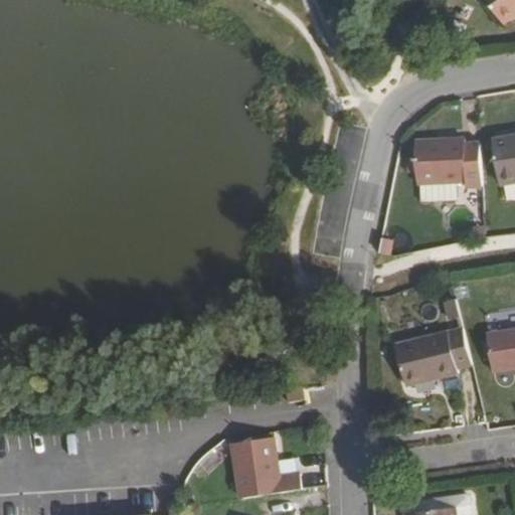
[(514,0),(467,0),(463,3),(487,37),(514,17),(514,0)]
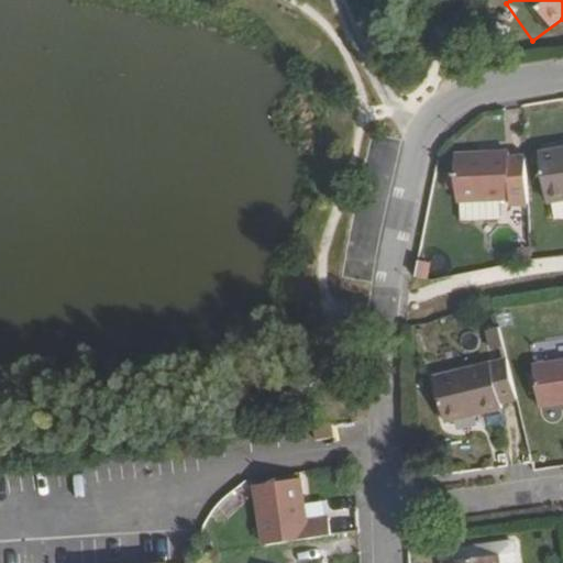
[(562,155),(533,161),(540,210),(562,206),(562,155)]
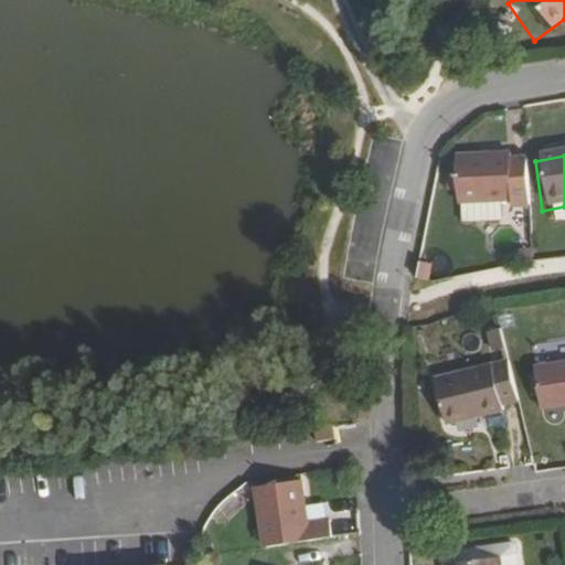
[(505,208),(524,208),(522,162),(507,164),(503,164),(503,157),(482,159),(482,166),(449,167),(451,209),(505,204),(505,208)]
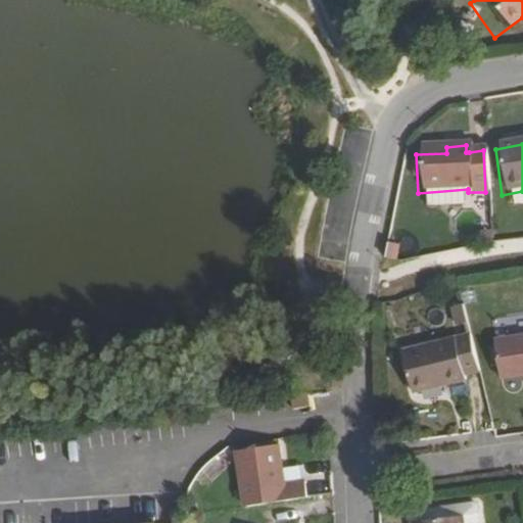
[(465,320),(461,302),(447,305),(452,322),(465,320)]
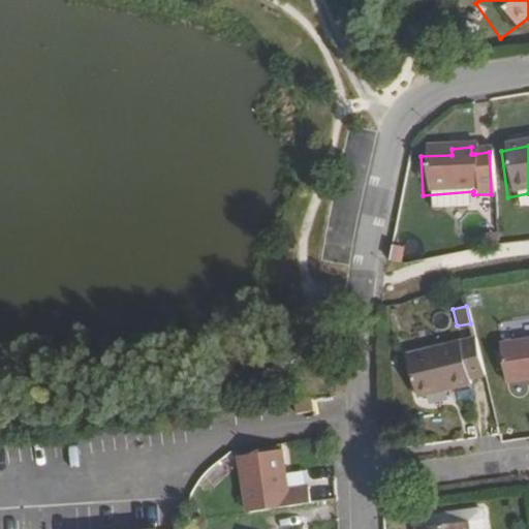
[(466,374),(483,370),(472,333),(402,350),(412,393),(466,378),(466,374)]
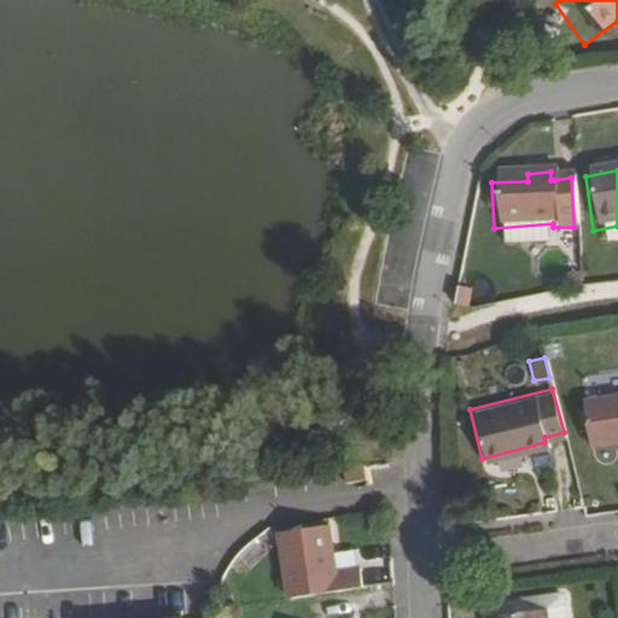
[(617,391),(578,398),(587,443),(617,437),(617,391)]
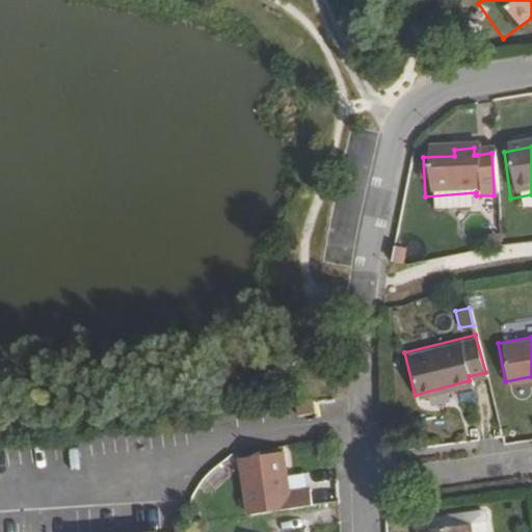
[(314,400),(296,402),(298,418),(316,416),(314,400)]
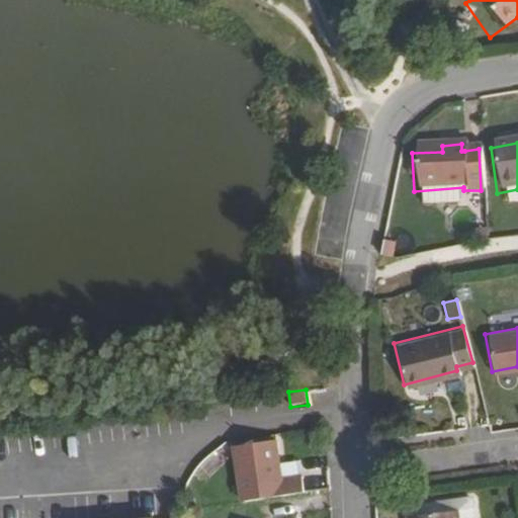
[(240,501),(305,493),(301,476),(279,479),(274,439),(232,444),(240,501)]
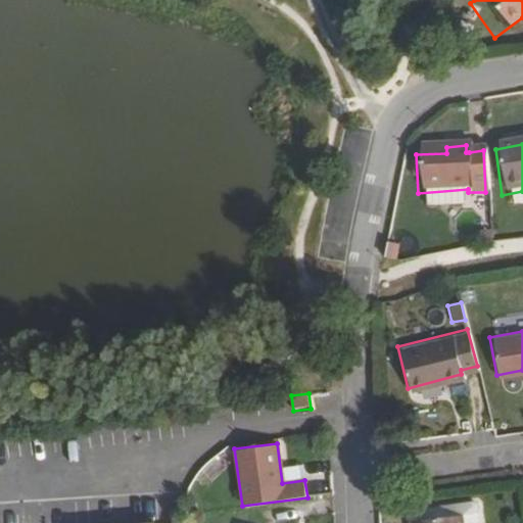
[(479,522),(476,501),(410,510),(411,522),(479,522)]
